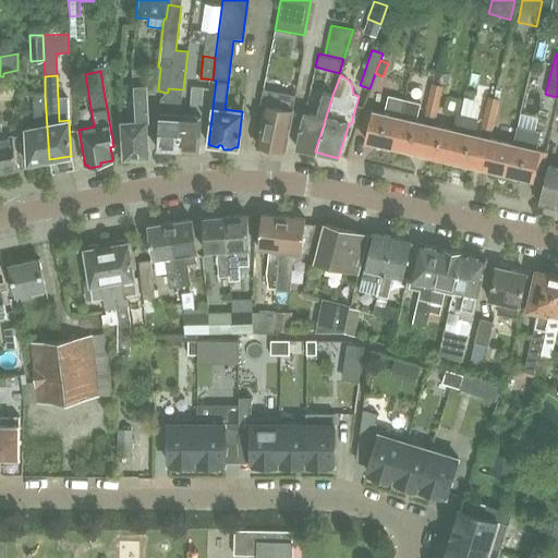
[(432,83),(428,98),(438,100),(443,85),(432,83)]
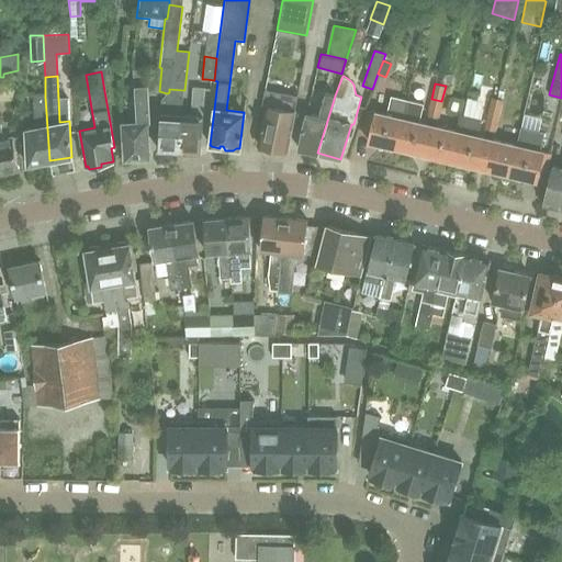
[(190,115),(181,114),(180,152),(183,152),(184,154),(191,155),(193,152),(200,153),(204,88),(192,87),(190,115)]
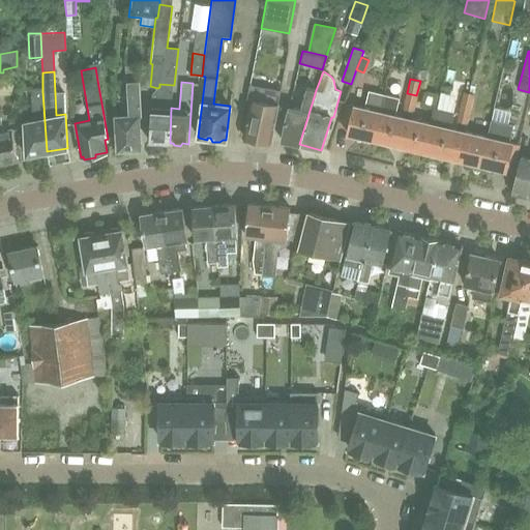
[(115,115),(117,149),(120,149),(123,151),(128,150),(131,148),(141,147),(139,114),(143,114),(140,83),(126,84),(128,115),(115,115)]
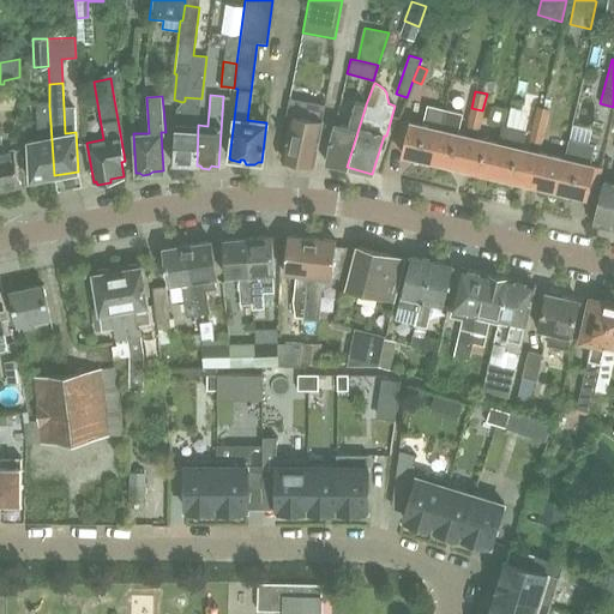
[(325,103),(292,96),(288,112),(292,113),(283,158),(288,158),(289,162),(296,163),(300,161),(313,163),(325,103)]
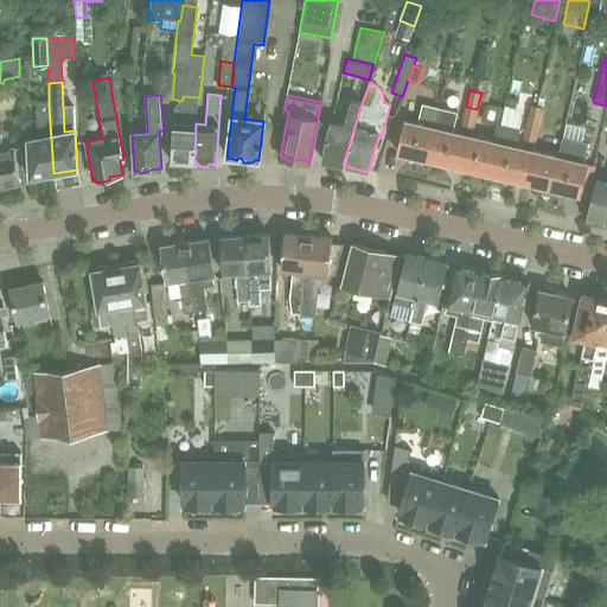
[(174,107),(171,161),(179,163),(180,165),(187,165),(190,164),(195,164),(196,123),(198,97),(183,96),(183,100),(180,101),(174,107)]
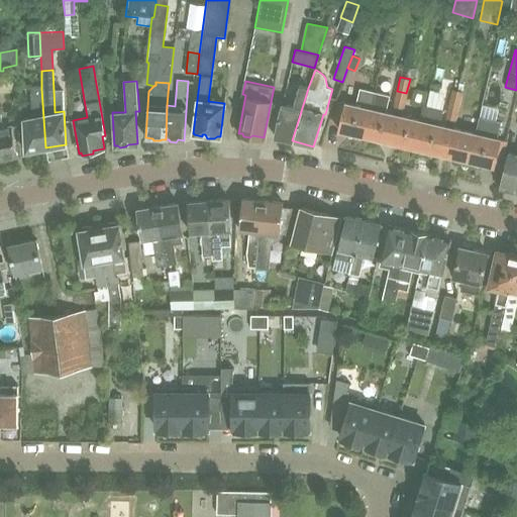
[(24,151),(45,147),(41,89),(41,85),(30,86),(31,117),(23,118),(24,151)]
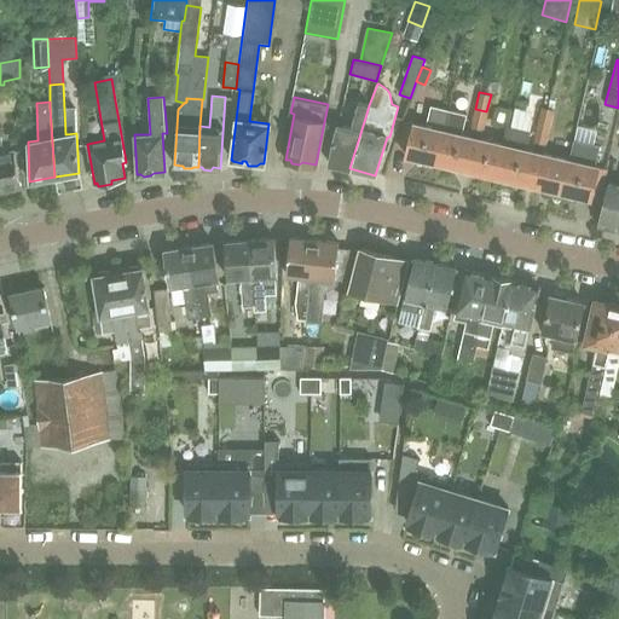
[(366,114),(369,105),(358,103),(351,127),(337,123),(334,139),(328,163),(350,168),(366,114)]
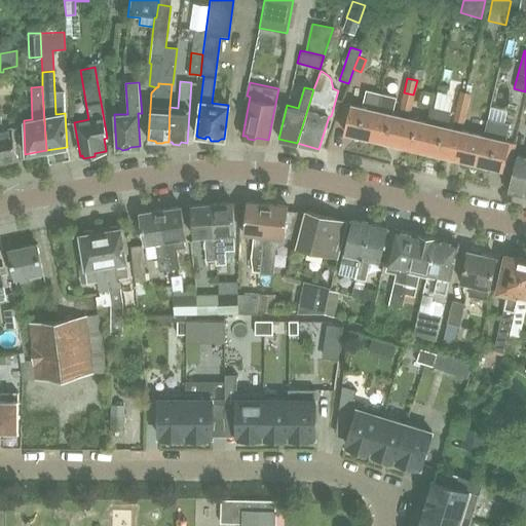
[(460,90),(457,105),(466,107),(470,92),(460,90)]
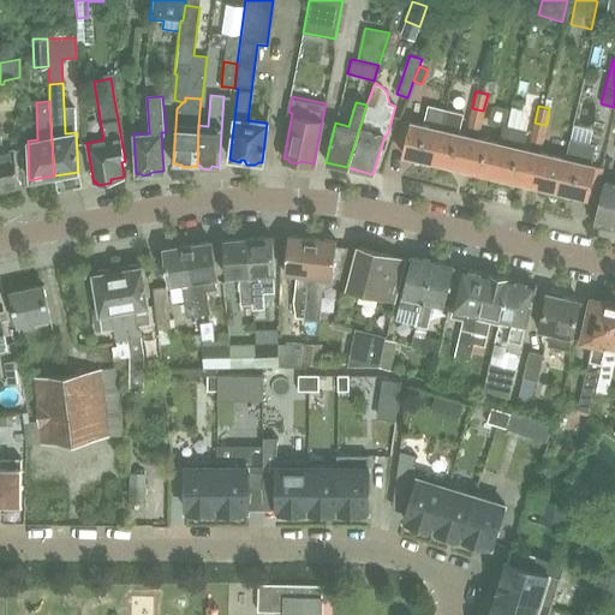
[(434,162),(441,130),(446,111),(429,107),(424,125),(404,120),(398,142),(406,144),(404,155),(434,162)]
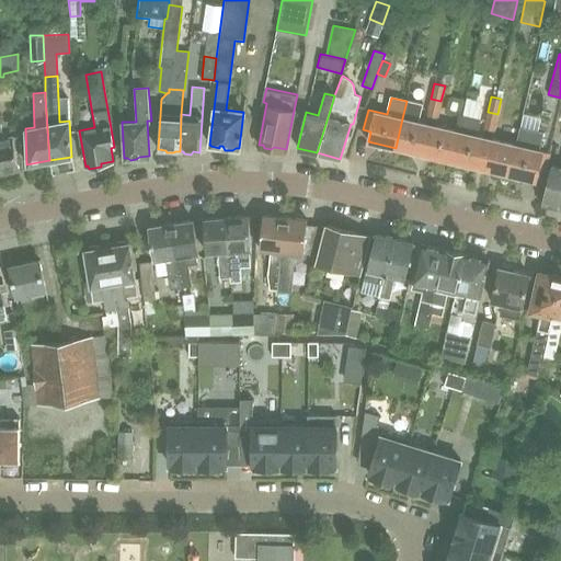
[(437,117),(441,101),(431,99),(427,115),(437,117)]
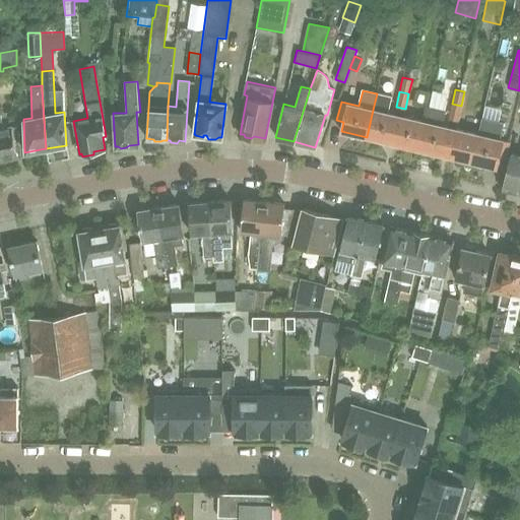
[(379,140),(391,143),(397,115),(388,113),(392,96),(377,93),(373,110),(367,137),(379,140)]
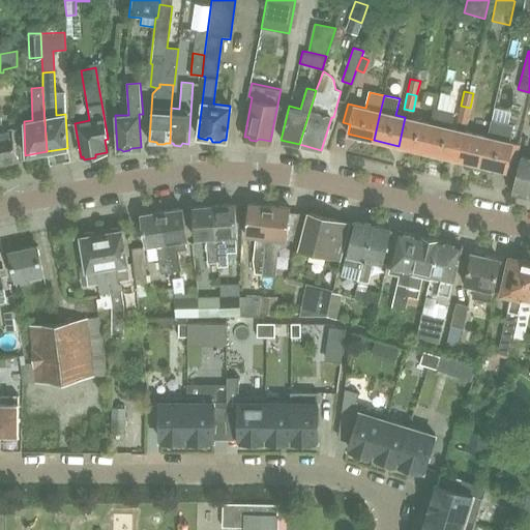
[(470,108),(461,106),(457,121),(466,123),(470,108)]
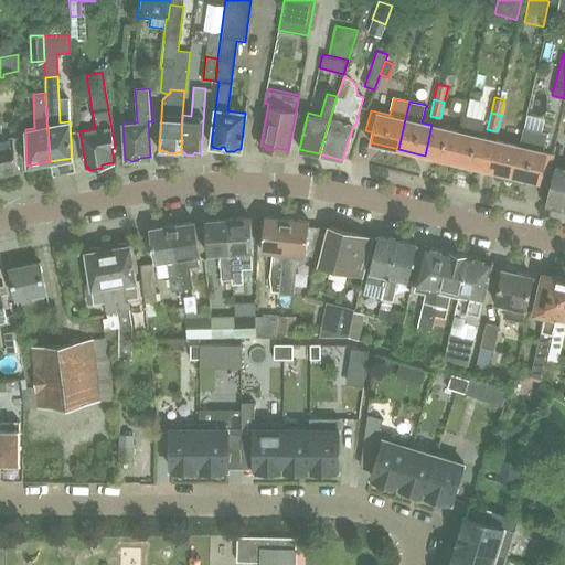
[(456,162),(480,168),(487,138),(481,137),(484,121),(482,118),(467,114),(462,132),(456,162)]
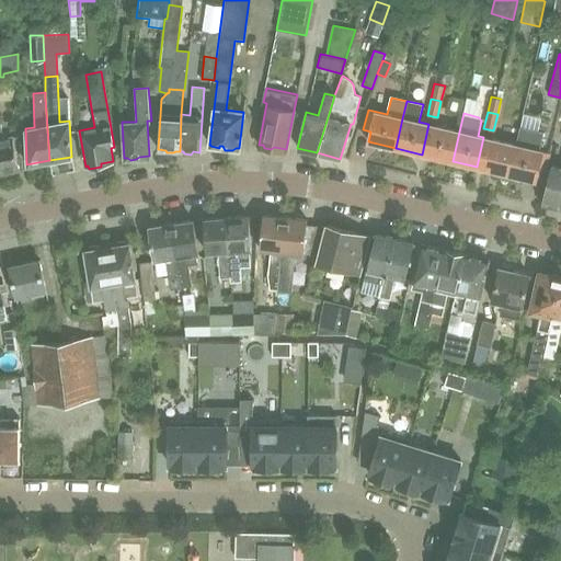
[(0,117),(0,173),(18,170),(11,138),(4,139),(0,117)]
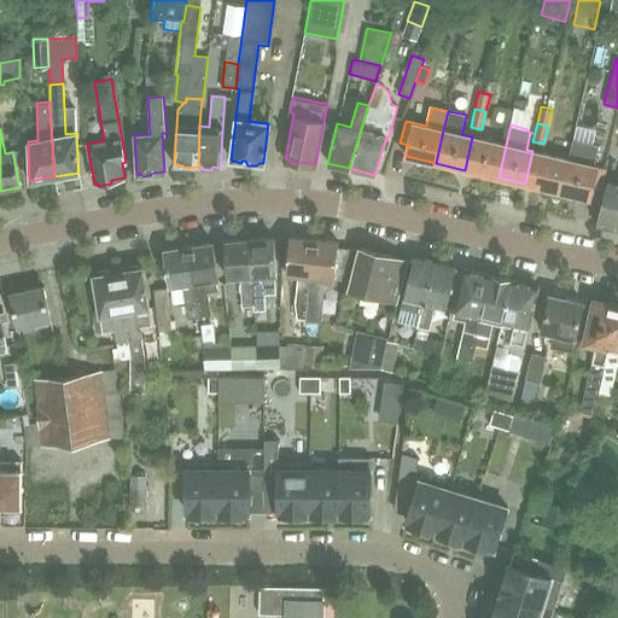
[(477,138),(472,136),(465,170),(470,170),(499,178),(506,145),(477,138)]
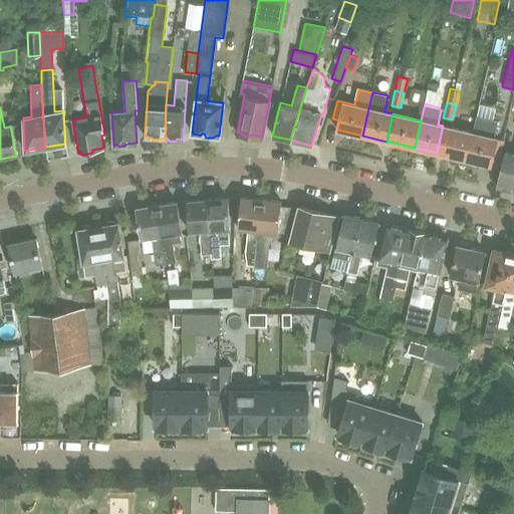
[(476,116),(472,133),(465,160),(490,165),(492,156),(499,158),(503,140),(493,138),(496,125),(493,120),(476,116)]
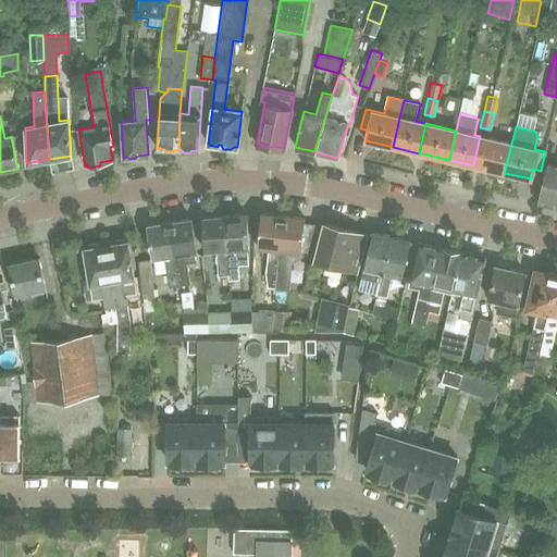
[(511,144),(480,136),(473,165),(504,173),(511,144)]
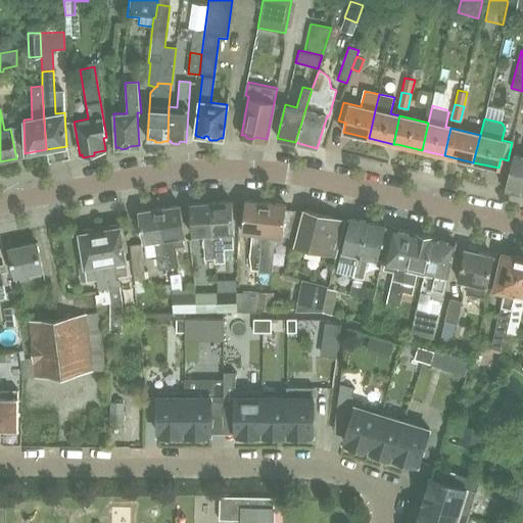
[(522,194),(522,191),(522,156),(514,154),(506,191),(522,194)]
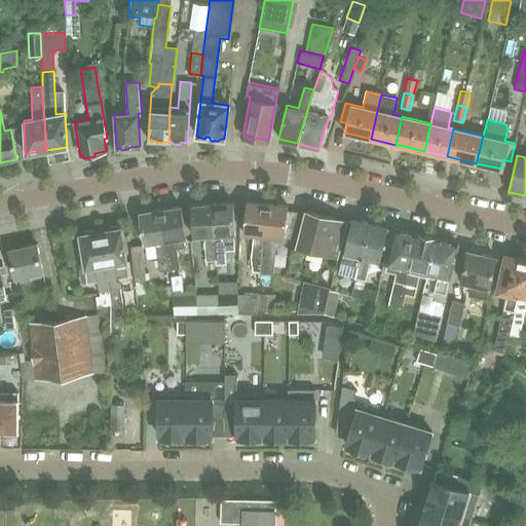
[(253,271),(260,271),(263,252),(267,202),(248,200),(243,232),(255,233),(253,251),(252,258),(253,271)]
